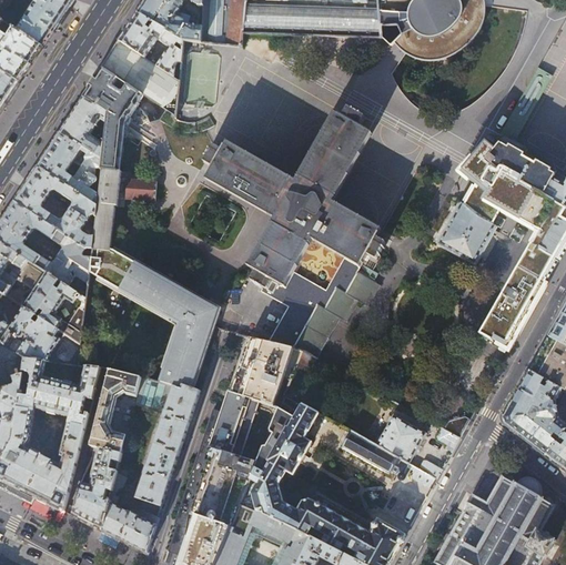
[(31,0),(13,27),(41,44),(70,0),(31,0)]
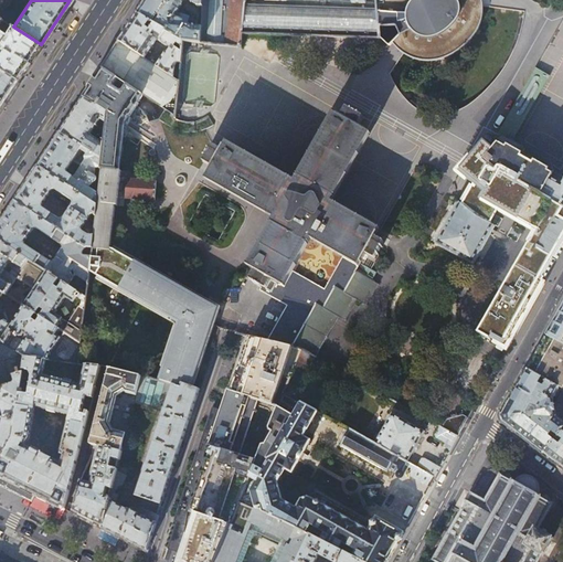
[(141,0),(136,11),(181,38),(200,39),(201,22),(192,23),(186,20),(190,11),(176,8),(180,0),(192,0),(195,2),(201,1),(201,0),(141,0)]
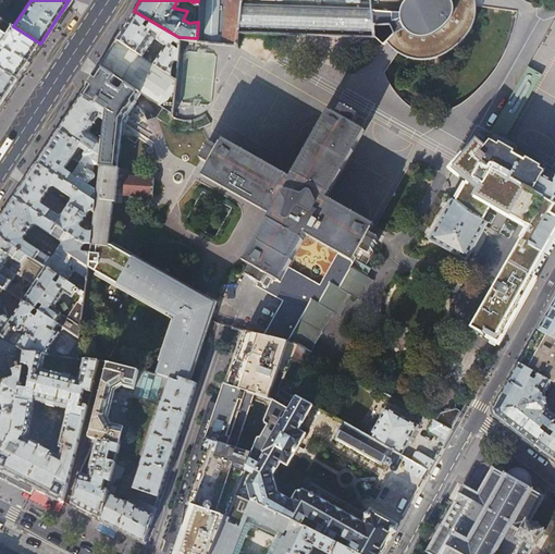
[(198,0),(198,1),(198,22),(197,38),(236,42),(237,29),(372,34),(369,0),(198,0)]
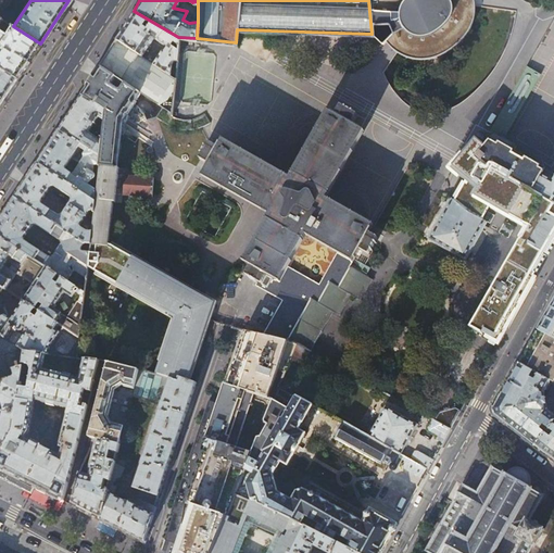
[(368,0),(372,34),(381,42),(385,39),(395,49),(403,53),(411,55),(418,57),(425,57),(433,54),(440,51),(448,47),(455,41),(461,35),(466,29),(469,22),(473,14),(473,8),(473,2),(473,0),(368,0)]
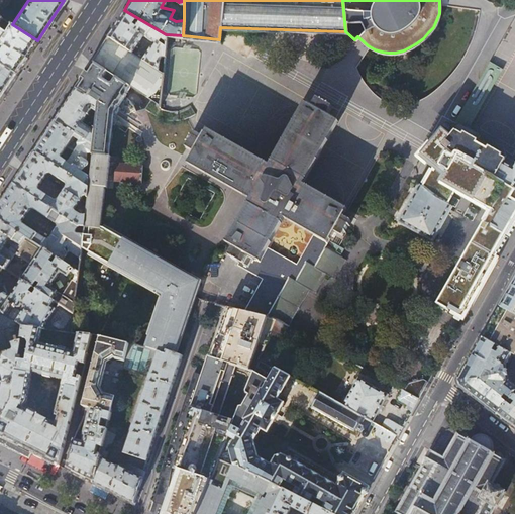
[(160,54),(164,54),(166,34),(124,10),(117,20),(108,34),(130,49),(141,32),(153,40),(151,43),(150,42),(148,43),(148,44),(140,56),(157,67),(158,57),(160,54)]
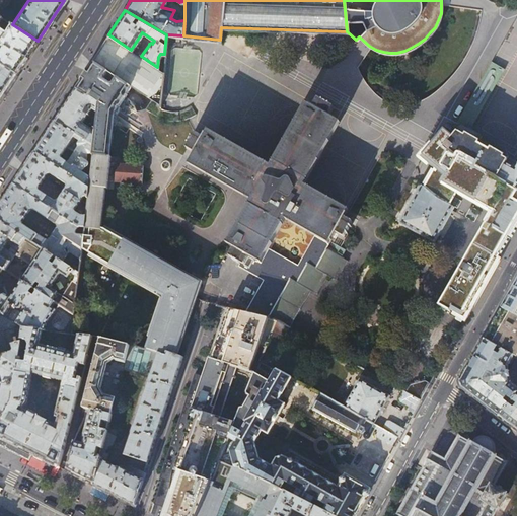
[(0,62),(16,73),(18,71),(38,41),(12,24),(0,15),(0,62)]
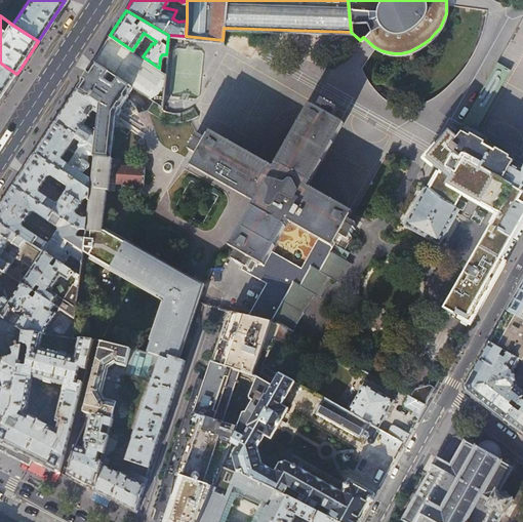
[(143,56),(132,50),(110,35),(92,61),(130,85),(161,106),(164,71),(159,68),(143,56)]
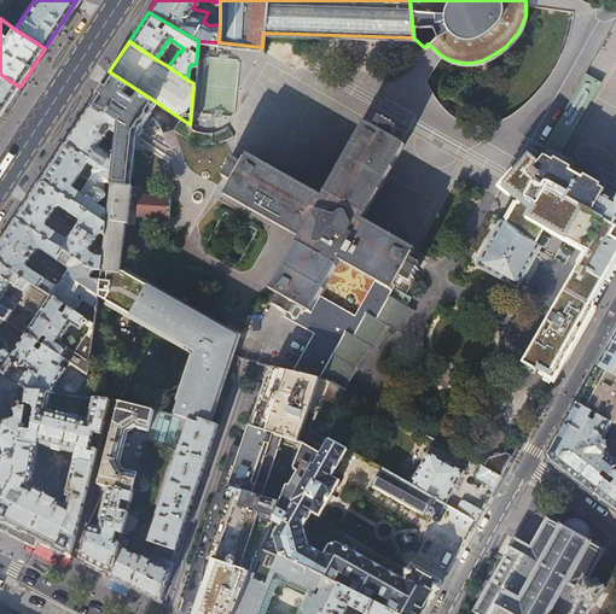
[(133,130),(154,100),(109,71),(105,77),(97,91),(88,103),(116,121),(110,170),(109,182),(128,182),(133,130)]
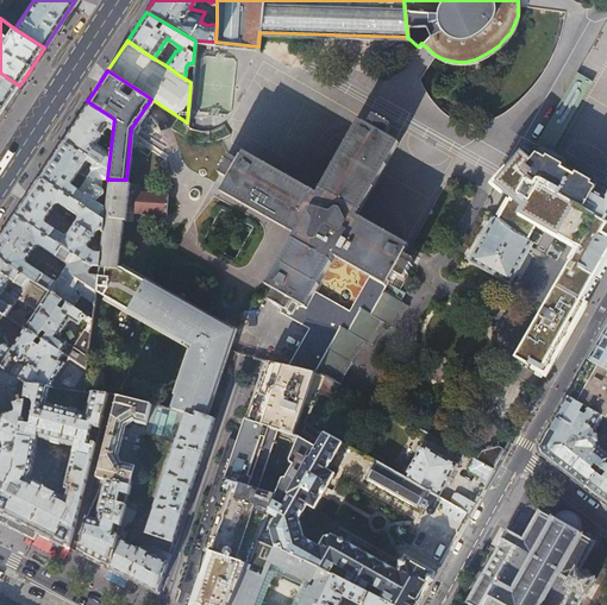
[(589,77),(575,70),(534,142),(539,144),(549,149),(589,77)]
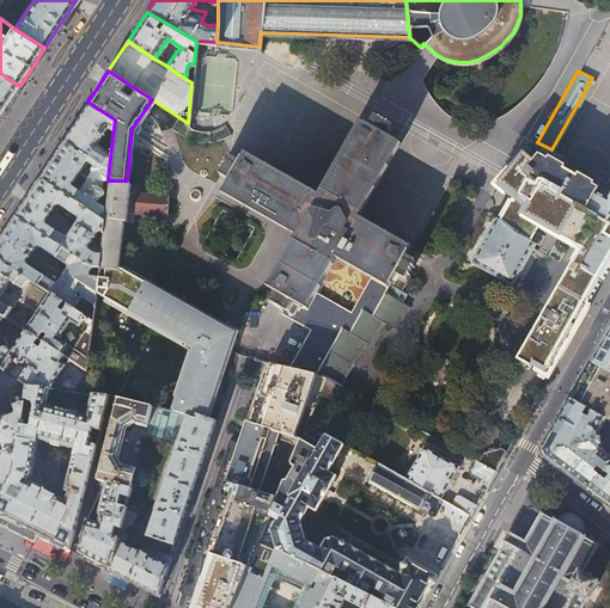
[(0,116),(2,112),(19,86),(0,73),(0,116)]
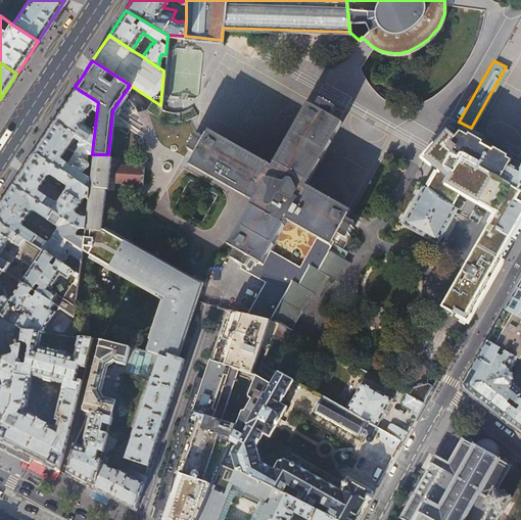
[(63,104),(54,120),(93,144),(98,102),(75,87),(64,103),(63,104)]
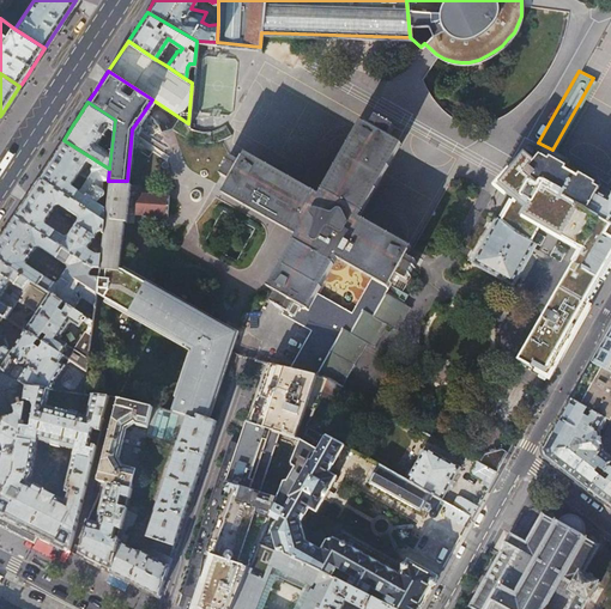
[(310,310),(321,290),(339,256),(373,274),(388,282),(395,270),(405,276),(415,257),(405,253),(412,239),(361,212),(383,171),(399,141),(386,134),(392,123),(373,114),(368,123),(357,117),(319,189),(244,150),(239,159),(228,153),(218,172),(228,177),(219,194),(294,235),(266,285),(274,290),(270,299),(286,309),(291,299),(310,310)]
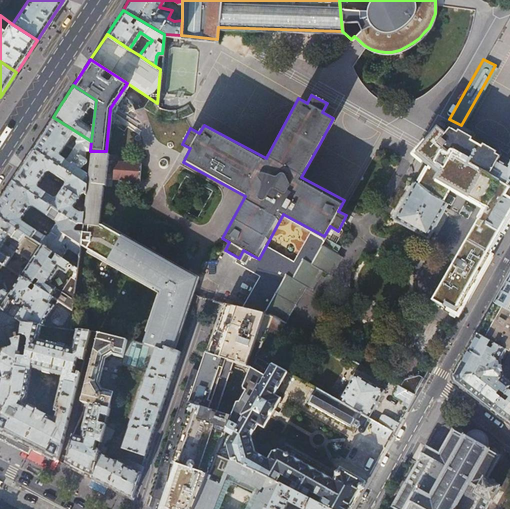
[(90,151),(91,141),(53,117),(39,138),(32,148),(86,182),(90,151)]
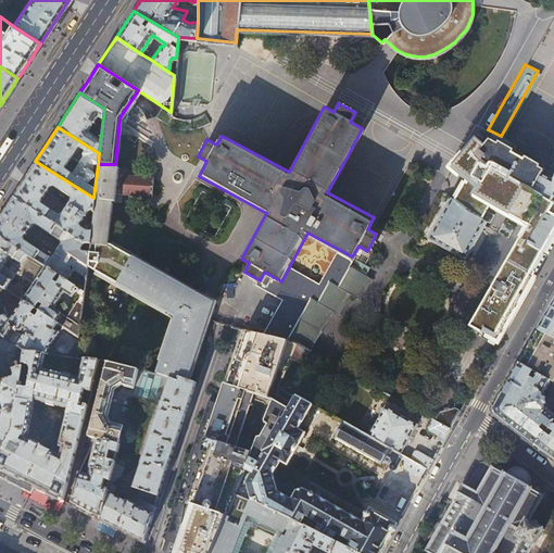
[(473,154),(485,163),(486,163),(553,205),(553,171),(550,178),(540,173),(543,166),(541,159),(501,136),(492,132),(482,143),(473,154)]
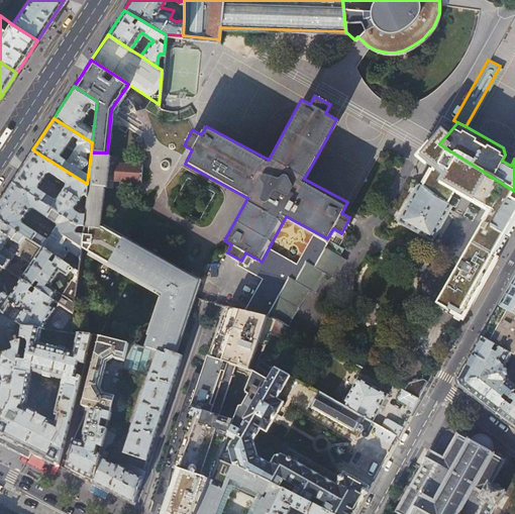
[(482,221),(508,236),(514,223),(514,191),(451,151),(450,151),(439,143),(448,133),(440,126),(417,153),(432,169),(421,185),(446,202),(454,189),(489,208),(482,221)]
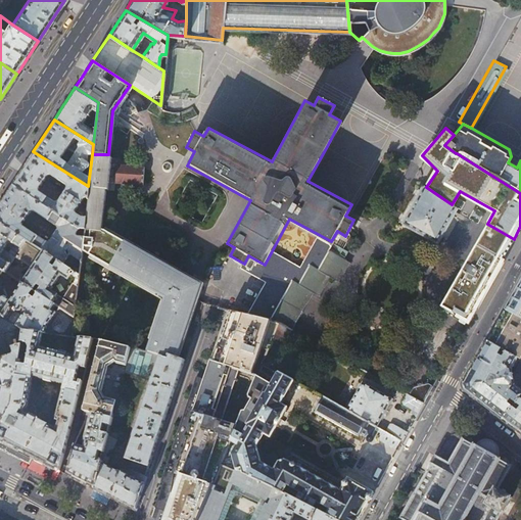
[(33,151),(22,168),(17,175),(12,183),(84,230),(86,211),(75,206),(82,196),(87,197),(88,186),(33,151)]
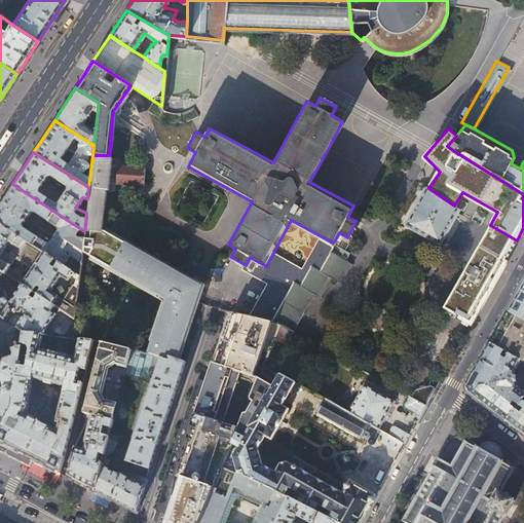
[(109,155),(92,155),(88,187),(105,188),(114,188),(114,182),(143,183),(143,163),(117,162),(117,155),(109,155)]
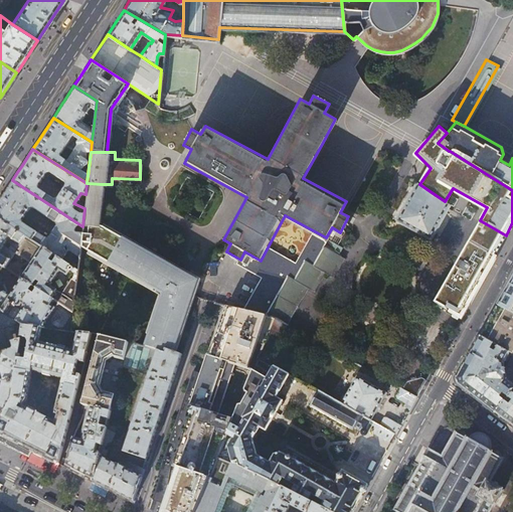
[(68,248),(78,254),(80,242),(82,226),(12,180),(1,196),(0,197),(0,217),(59,258),(65,249),(68,248)]
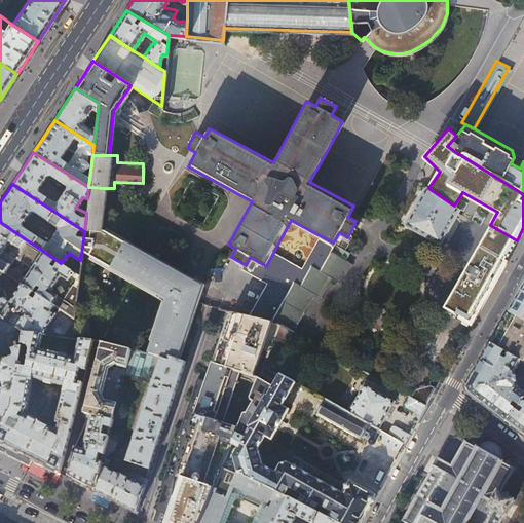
[(425,186),(403,224),(439,244),(458,209),(454,206),(428,188),(425,186)]
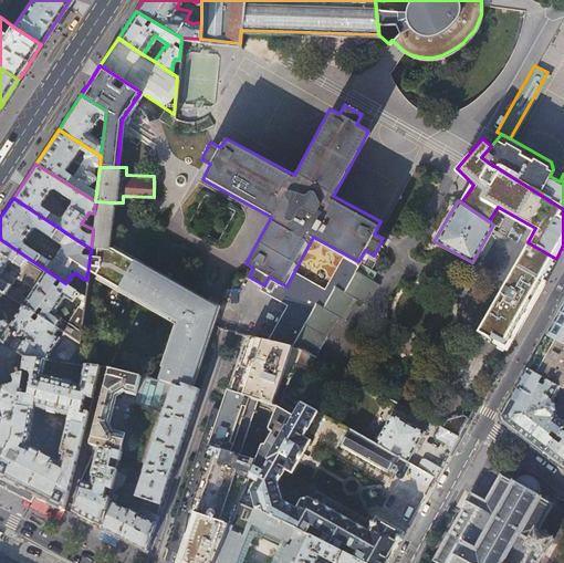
[(91,249),(89,267),(176,319),(158,378),(189,386),(215,305),(107,243),(113,202),(95,201),(94,214),(93,229),(91,249)]
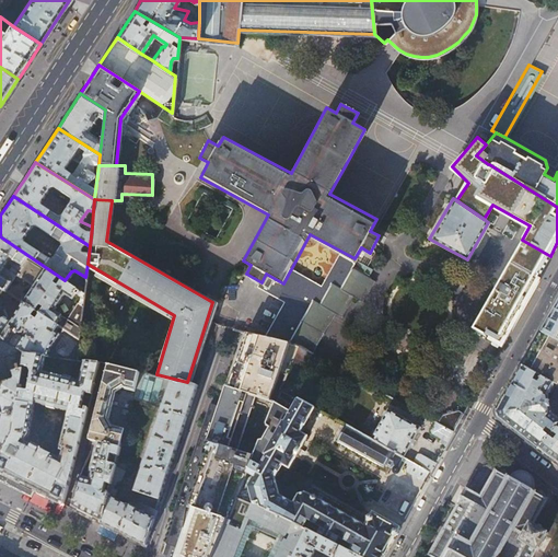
[(0,286),(4,289),(15,273),(33,283),(22,300),(23,301),(78,337),(84,292),(76,287),(65,280),(0,236),(0,286)]
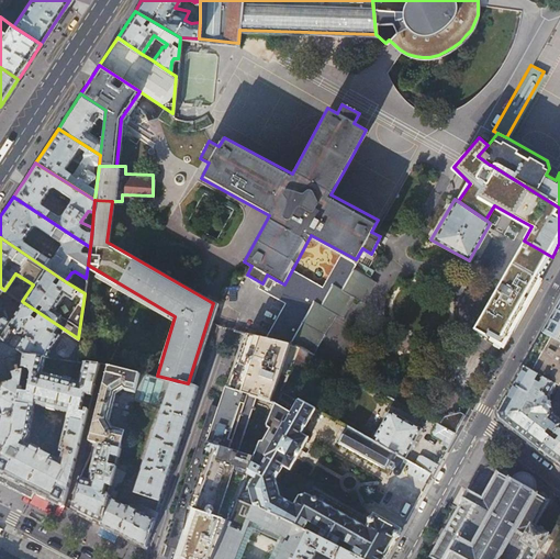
[(552,257),(524,241),(474,327),(503,343),(507,335),(521,312),(540,278),(552,257)]
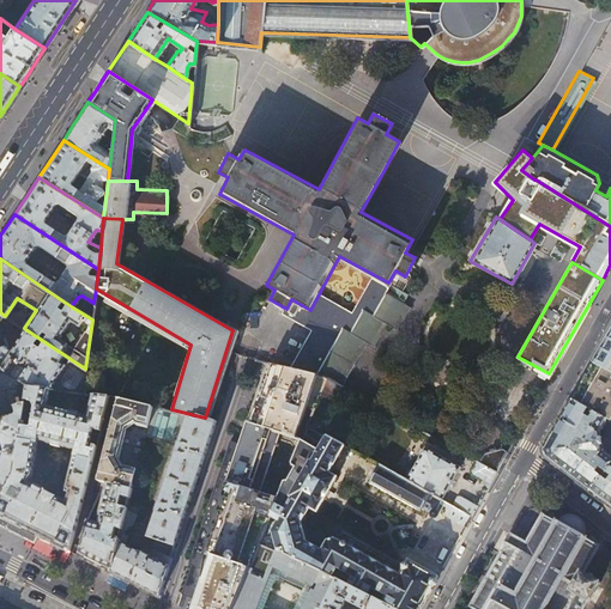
[(385,291),(388,282),(373,274),(355,308),(321,290),(310,310),(291,299),(286,309),(312,322),(291,367),(326,376),(340,384),(364,340),(374,345),(385,322),(395,328),(409,304),(385,291)]
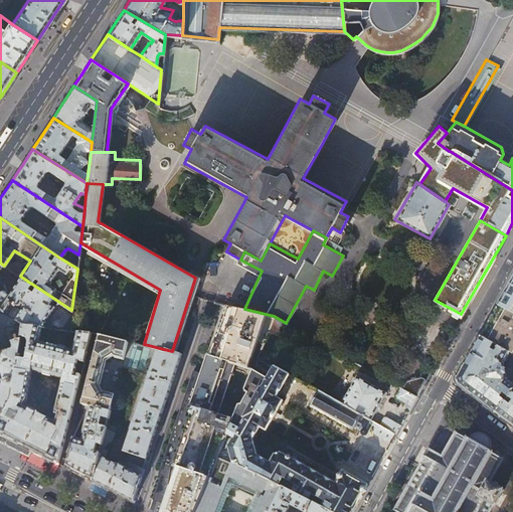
[(71,261),(69,264),(77,269),(77,264),(71,261)]
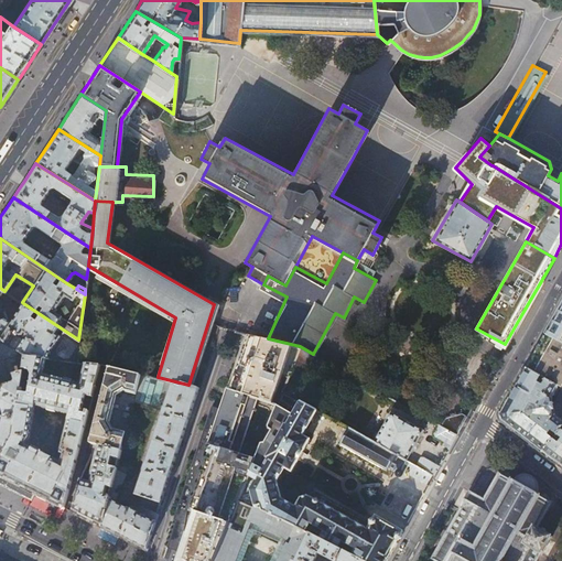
[(78,340),(23,303),(11,322),(6,319),(0,302),(0,298),(4,291),(0,288),(0,337),(24,354),(25,354),(76,360),(78,340)]
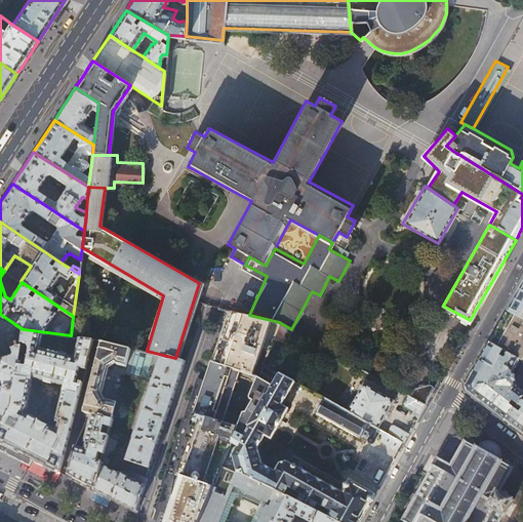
[(522,276),(506,309),(508,310),(522,318),(522,276)]
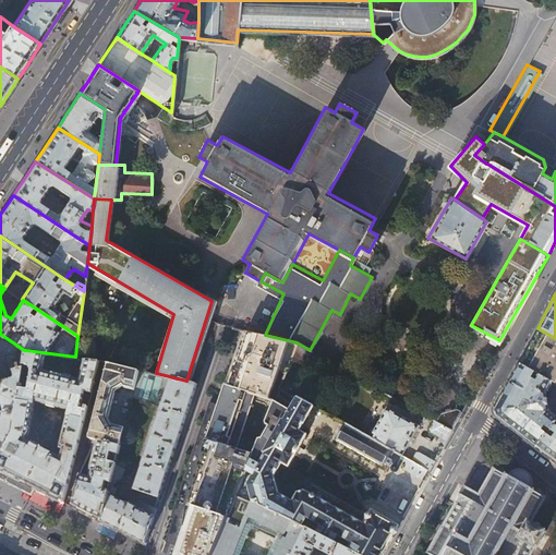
[(297,342),(265,335),(241,328),(232,354),(224,383),(254,393),(267,397),(278,369),(285,371),(286,368),(289,360),(292,353),(297,342)]
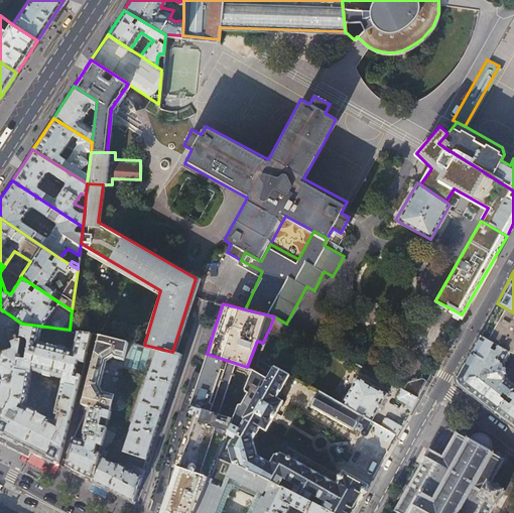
[(114,304),(115,316),(123,315),(121,304),(114,304)]
